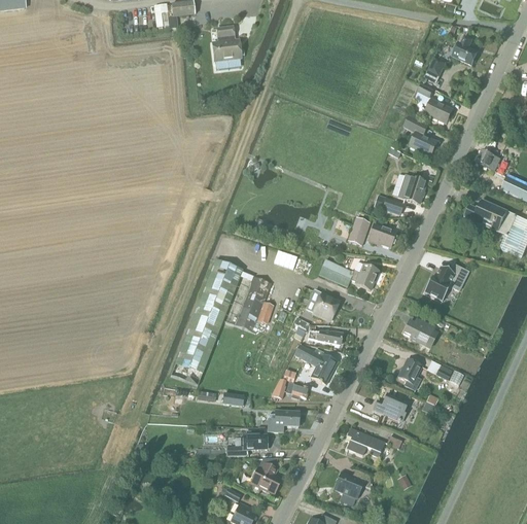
[(0,0),(0,10),(26,7),(25,0),(0,0)]
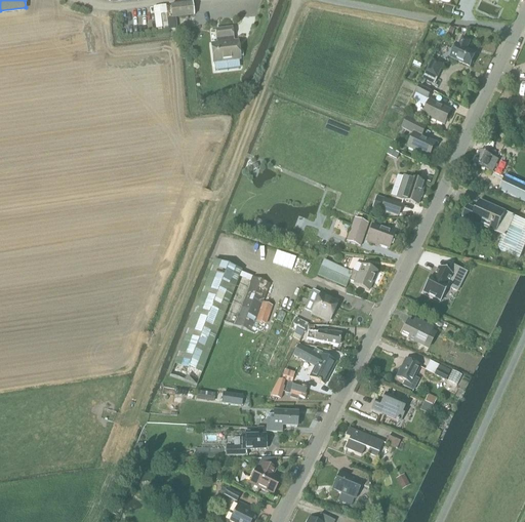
[(172,15),(195,13),(193,0),(171,2),(172,15)]
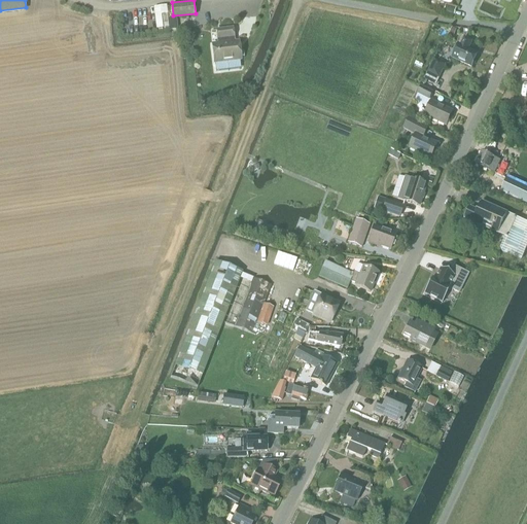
[(454,11),(456,5),(447,2),(445,8),(454,11)]
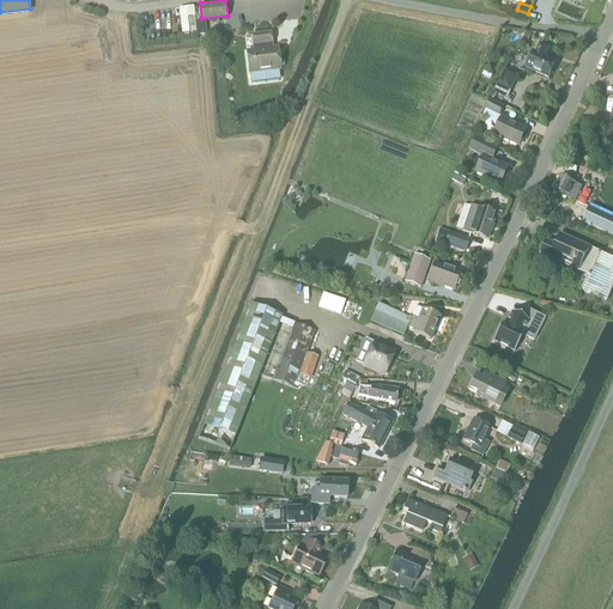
[(196,34),(196,32),(194,13),(194,4),(180,5),(180,16),(182,34),(182,35),(196,34)]
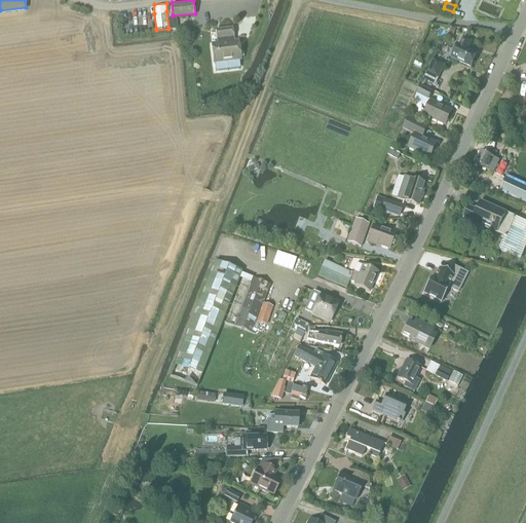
[(234,39),(233,28),(233,26),(217,28),(218,41),(213,42),(215,61),(240,58),(238,39),(234,39)]
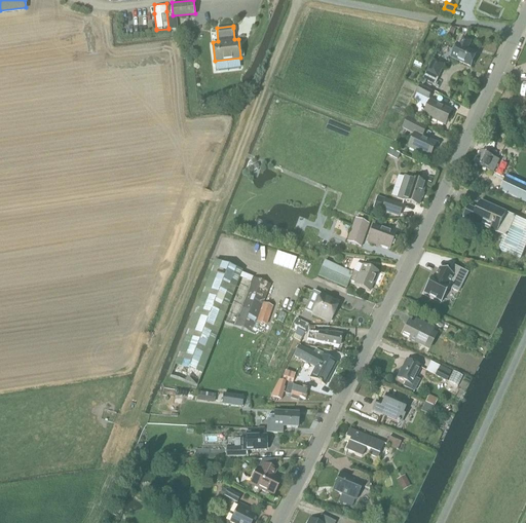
[(468,46),(472,39),(463,35),(460,42),(457,41),(451,55),(471,64),(472,62),(474,62),(476,58),(475,55),(477,50),(468,46)]
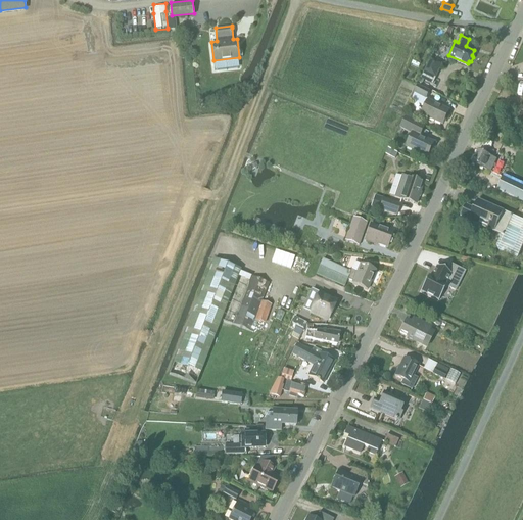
[(431,56),(422,76),(433,81),(442,61),(433,56),(431,56)]
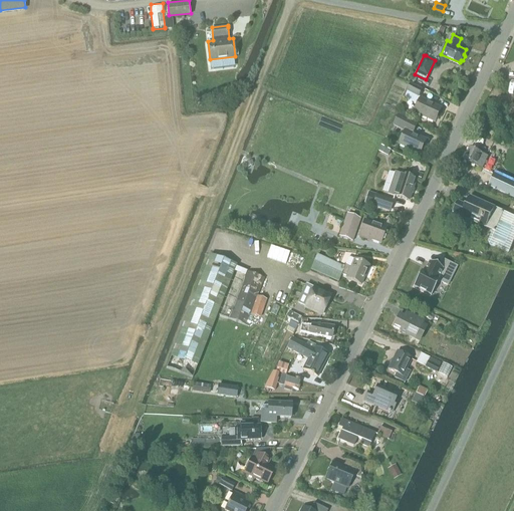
[(408,89),(406,95),(418,101),(421,95),(420,94),(423,87),(412,81),(408,89)]
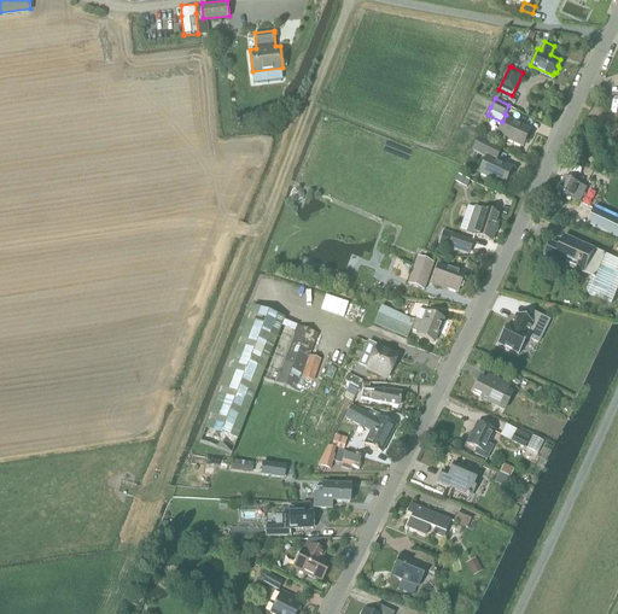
[(502,122),(497,132),(524,144),(531,126),(506,115),(502,122)]
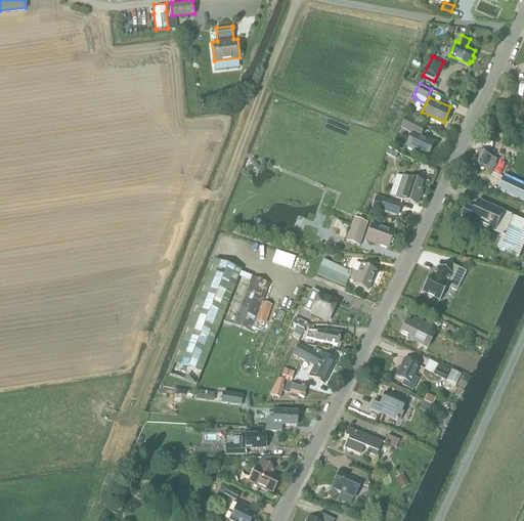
[(412,131),(407,141),(406,145),(429,156),(436,139),(422,133),(427,123),(406,115),(401,126),(412,131)]
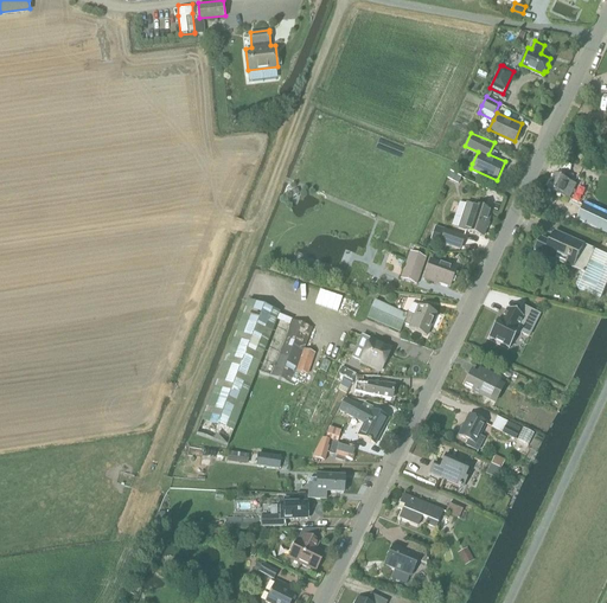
[(555,172),(548,186),(570,196),(577,181),(555,172)]
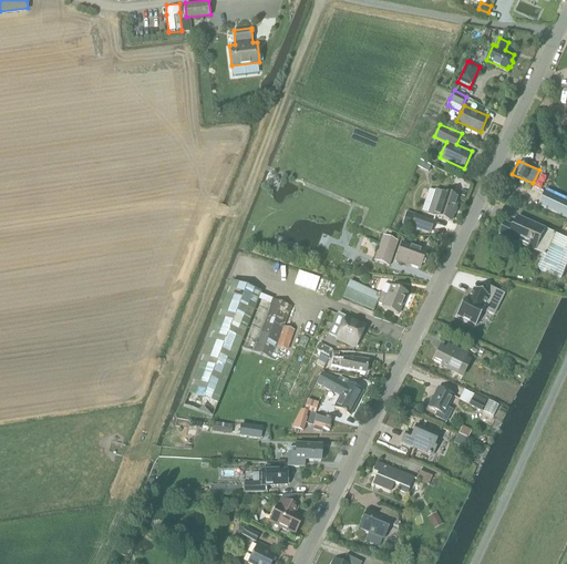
[(435,187),(428,211),(450,217),(457,194),(435,187)]
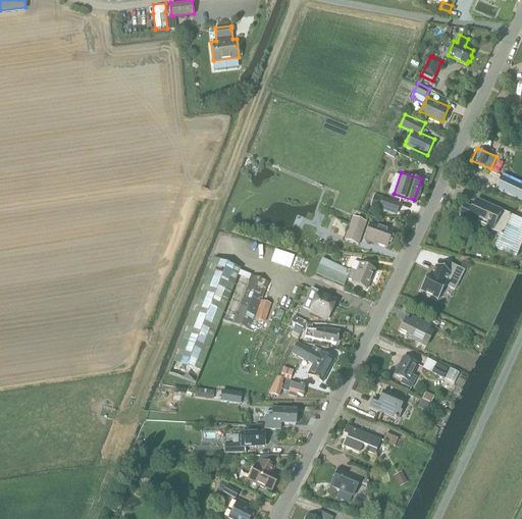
[(374,192),(370,203),(371,204),(386,208),(397,212),(400,201),(390,198),(377,194),(374,192)]
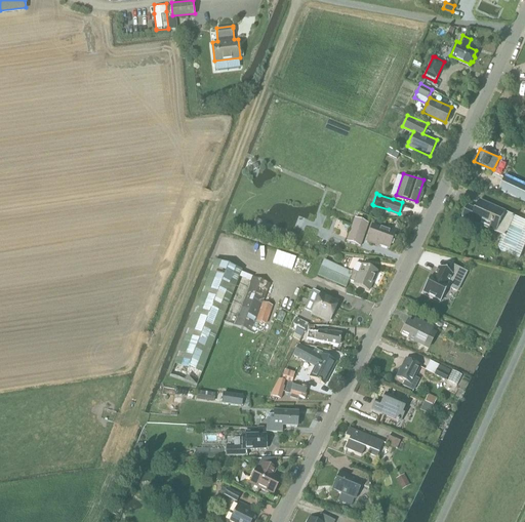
[(524,217),(507,209),(480,198),(477,206),(469,202),(462,214),(496,230),(497,229),(505,233),(498,248),(519,255),(524,240),(524,217)]
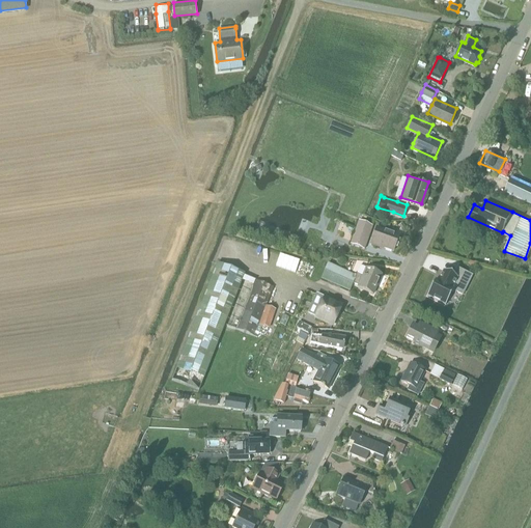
[(364,247),(365,245),(372,223),(359,218),(351,242),(364,247)]
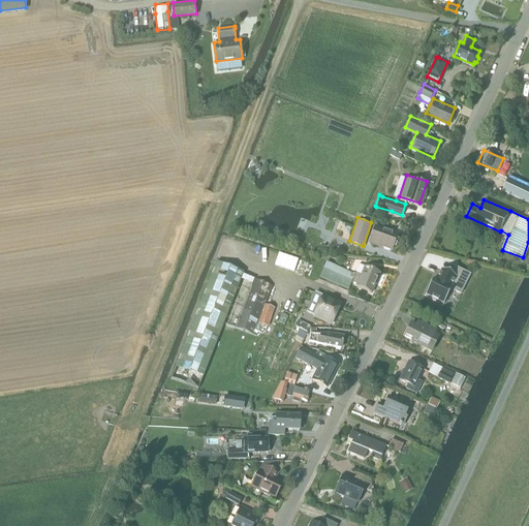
[(392,247),(397,230),(375,223),(369,239),(392,247)]
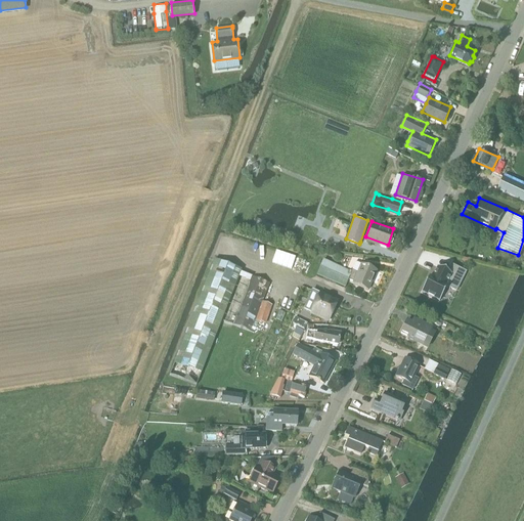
[(265,321),(272,302),(262,299),(269,280),(241,269),(242,267),(214,257),(169,373),(197,383),(222,317),(251,329),(255,318),(265,321)]
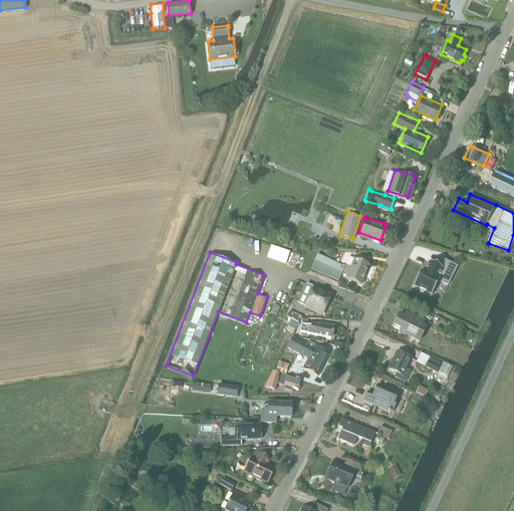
[(361,282),(369,263),(354,257),(351,265),(345,262),(344,264),(317,252),(311,267),(338,279),(341,271),(347,274),(346,275),(361,282)]
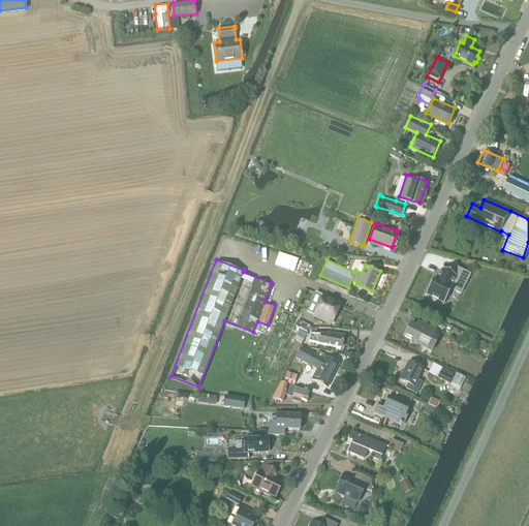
[(434,277),(426,292),(442,301),(449,286),(461,291),(471,272),(456,265),(452,273),(441,268),(436,278),(434,277)]
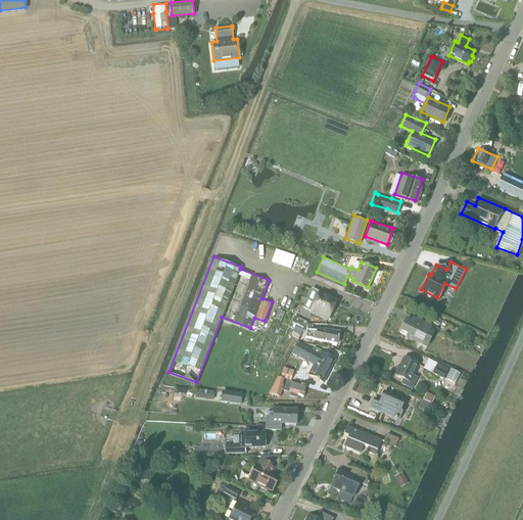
[(336,298),(319,290),(318,292),(315,291),(313,297),(315,298),(310,309),(328,317),(336,298)]
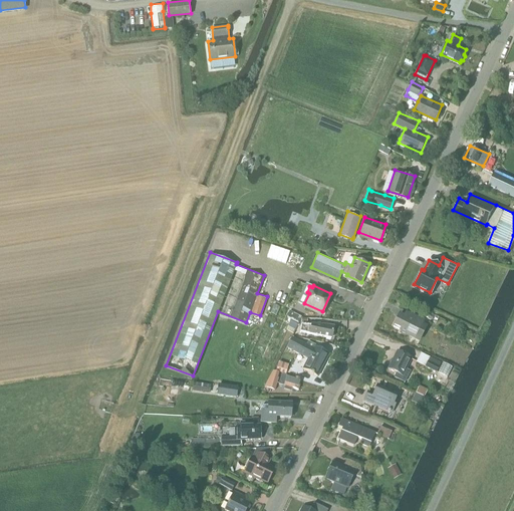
[(298,319),(301,313),(290,308),(287,314),(298,319)]
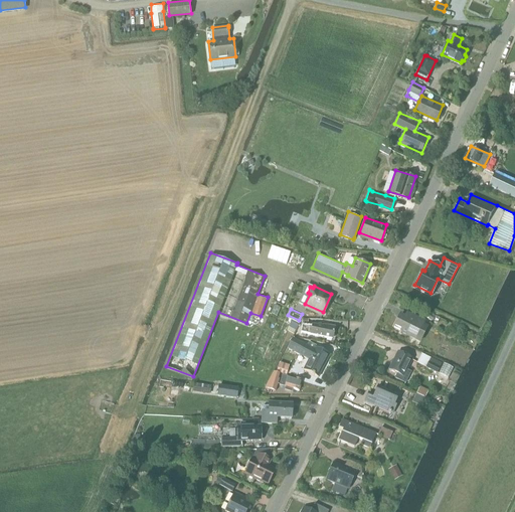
[(400,329),(416,337),(424,319),(406,310),(404,315),(399,313),(395,323),(402,326),(400,329)]
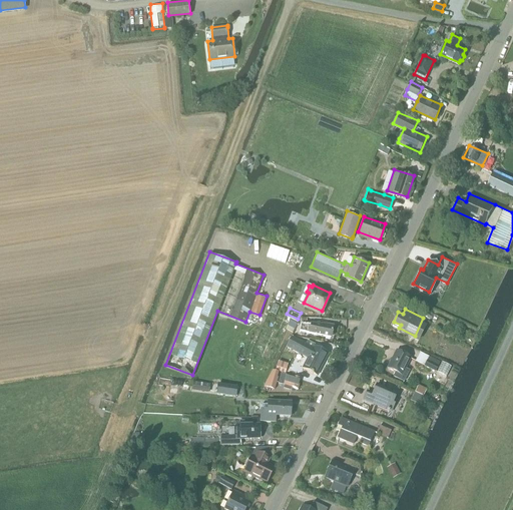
[(287,327),(293,330),(297,320),(291,317),(287,327)]
